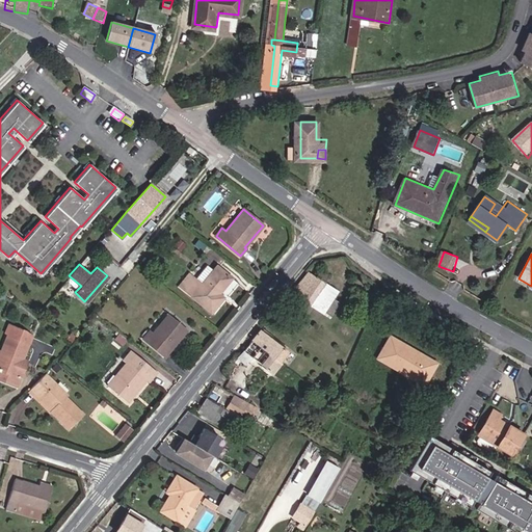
[(218,293),(231,277),(216,266),(202,284),(189,273),(179,286),(211,312),(222,297),(218,293)]
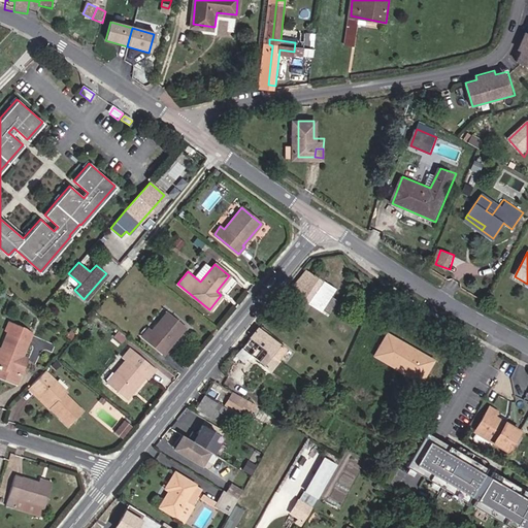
[(319,267),(312,275),(321,281),(327,272),(319,267)]
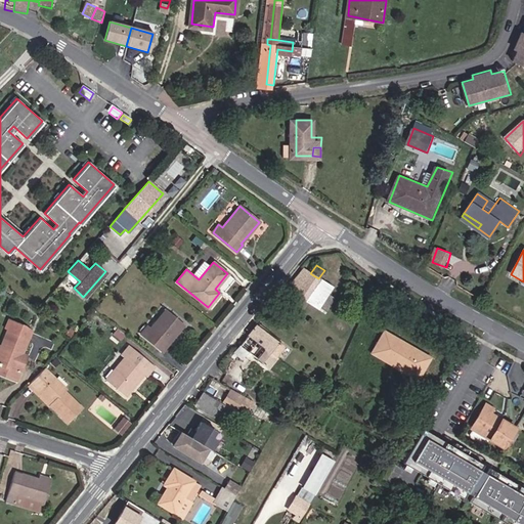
[(328,295),(333,288),(318,278),(310,273),(303,268),(287,290),(324,314),(335,299),(328,295)]
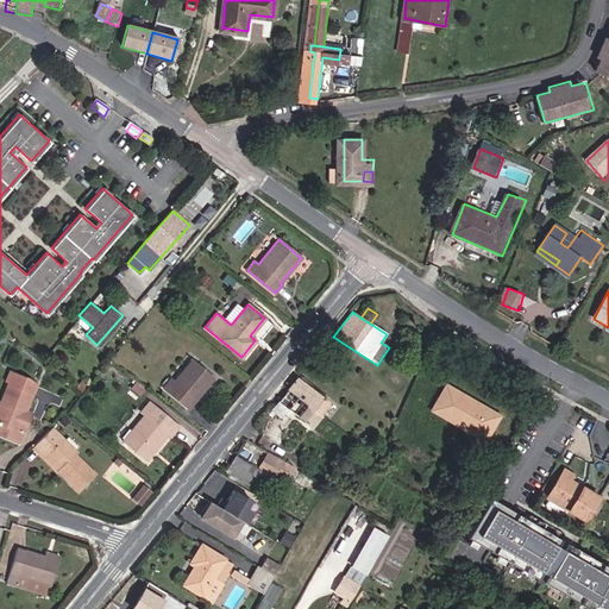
[(163,388),(188,408),(214,377),(193,359),(175,382),(171,378),(163,388)]
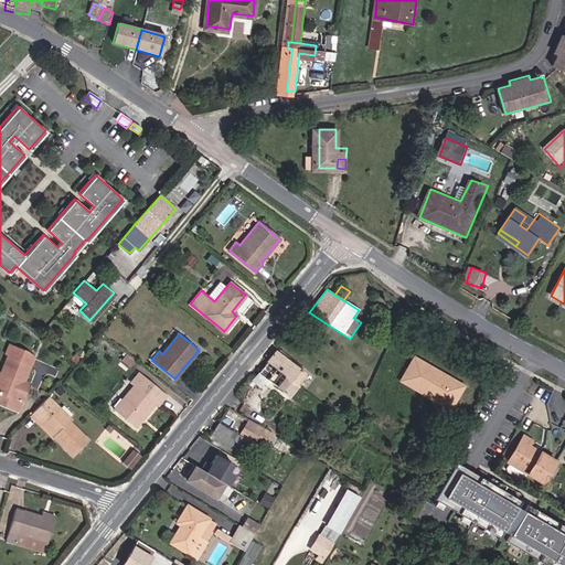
[(32,358),(24,352),(11,347),(1,373),(0,372),(0,403),(18,409),(21,402),(17,400),(23,382),(32,358)]
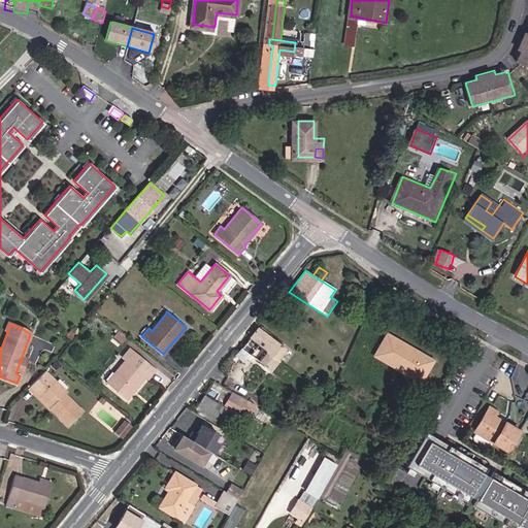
[(285,350),(257,328),(249,338),(276,359),(285,350)]
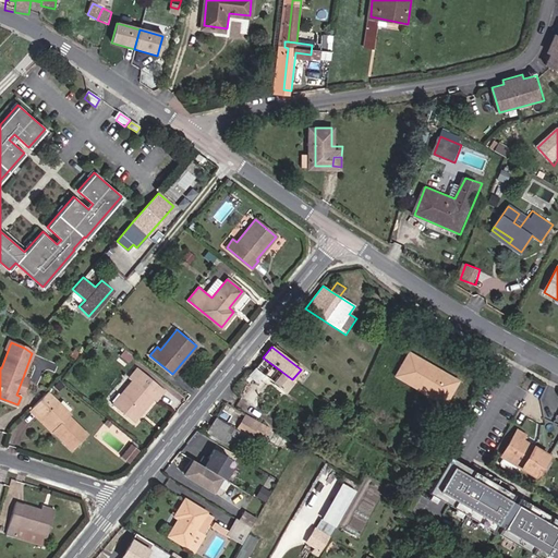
[(463,380),(411,351),(396,378),(448,408),(463,380)]
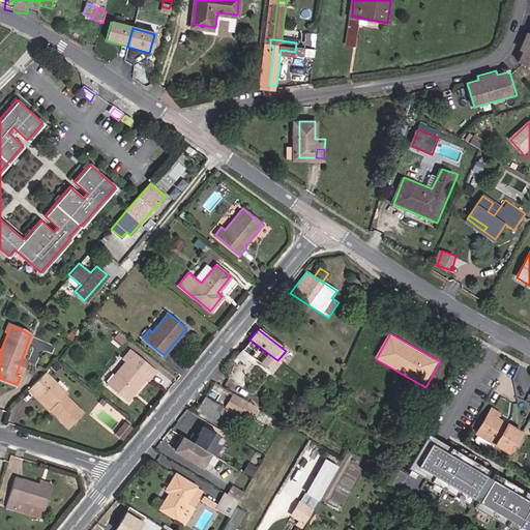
[(278,361),(277,360),(249,340),(236,357),(244,363),(249,356),(270,373),(278,361)]
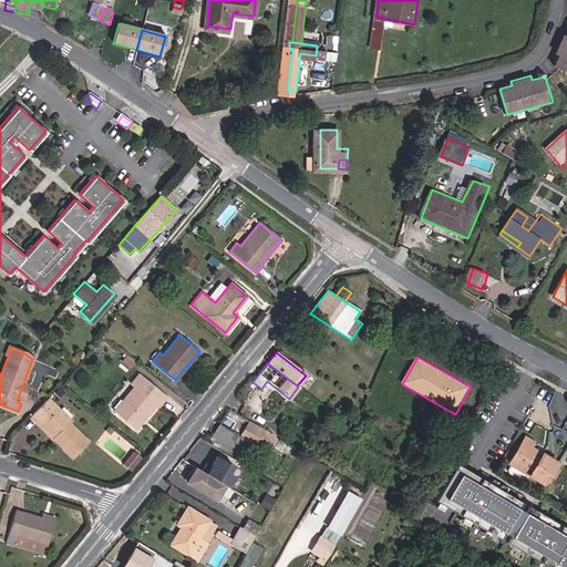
[(140,375),(132,383),(135,385),(143,378),(140,375)]
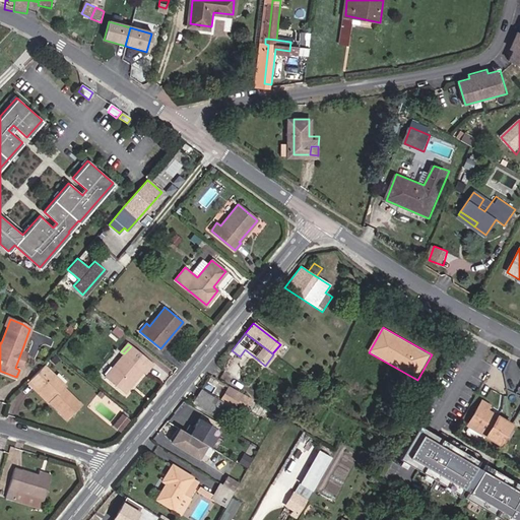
[(152,364),(131,346),(124,353),(106,375),(125,391),(143,370),(145,372),(152,364)]
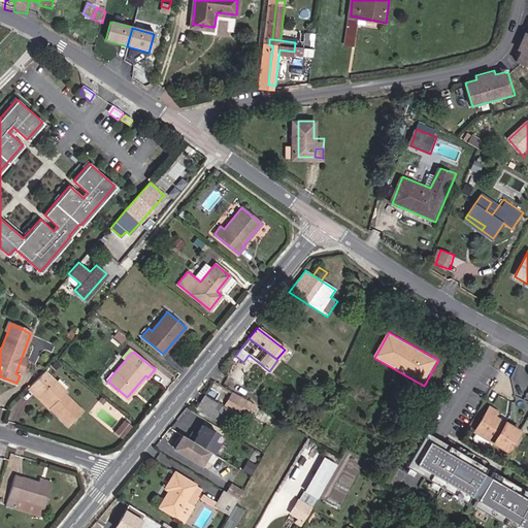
[(20,375),(27,358),(22,357),(15,373),(20,375)]
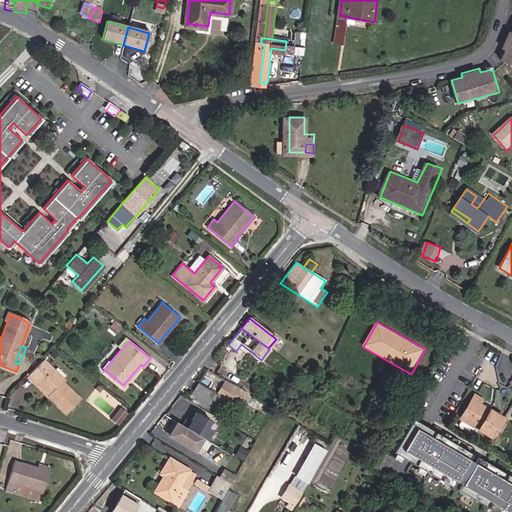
[(62,382),(64,380),(43,359),(27,376),(47,396),(48,395),(66,412),(80,399),(62,382)]
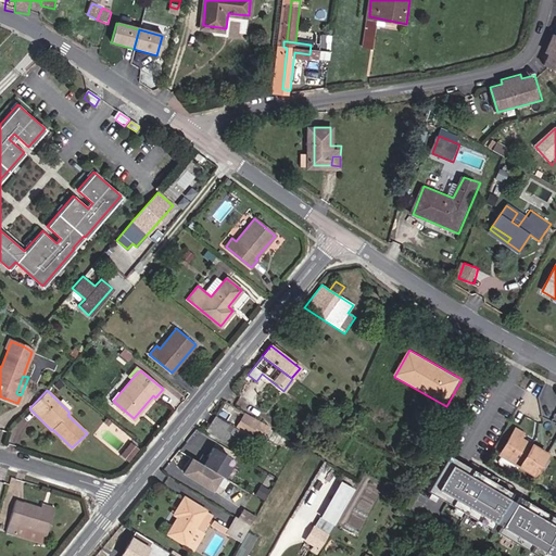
[(238,427),(237,428),(216,415),(203,434),(214,441),(217,437),(230,445),(239,429),(251,437),(254,432),(263,437),(268,426),(247,414),(238,427)]
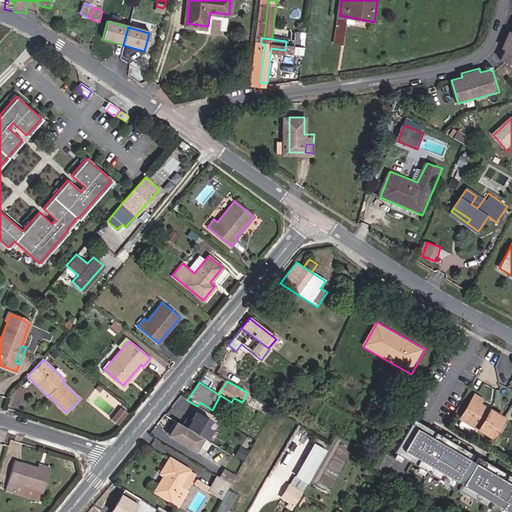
[(480,405),(483,400),(474,395),(460,419),(462,420),(459,425),(460,427),(472,435),(475,434),(478,429),(493,438),(504,419),(489,410),(480,405)]
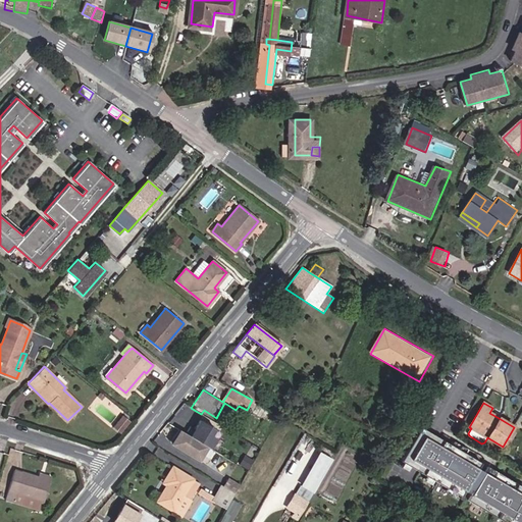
[(499,418),(502,413),(492,408),(489,413),(499,418)]
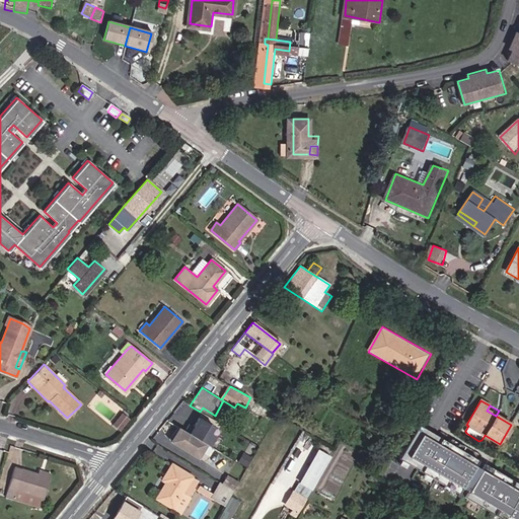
[(114,424),(120,429),(129,419),(122,413),(114,424)]
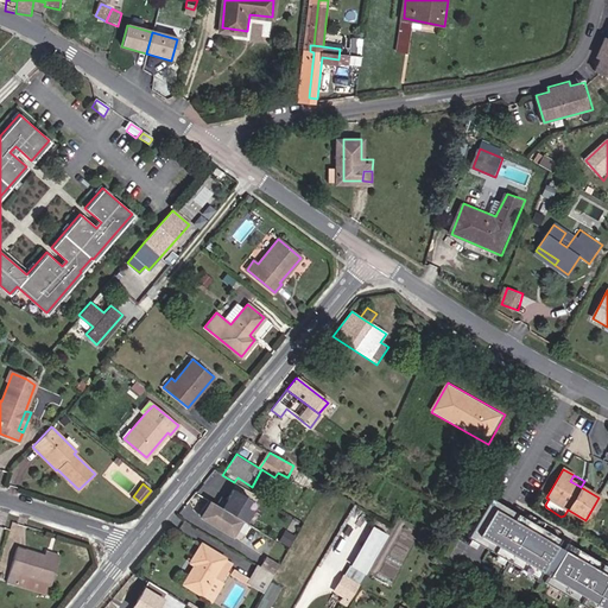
[(252,512),(245,508),(249,500),(233,491),(227,501),(222,498),(216,506),(241,520),(245,523),(252,512)]
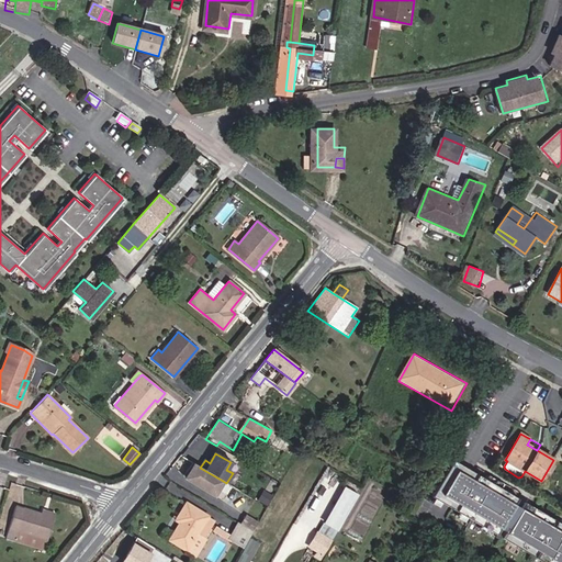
[(433,494),(498,532),(516,502),(519,496),(453,458),(433,494)]
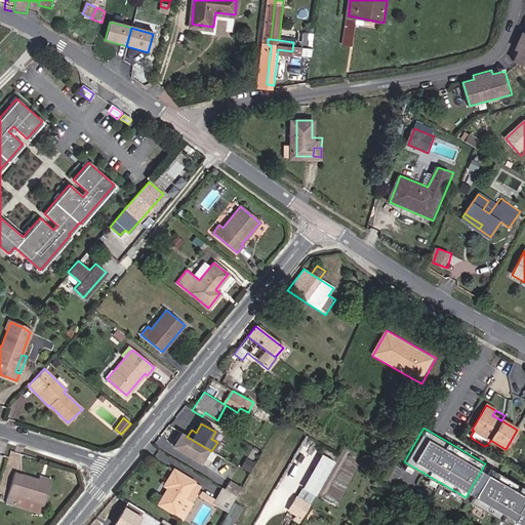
[(173,447),(200,462),(208,449),(187,437),(182,434),(173,447)]
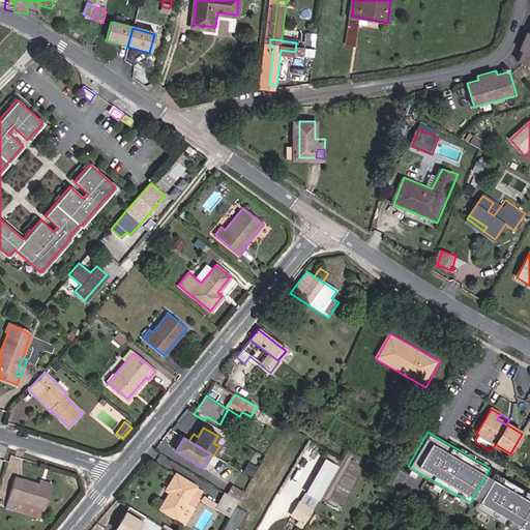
[(336,466),(325,459),(299,503),(311,509),(336,466)]
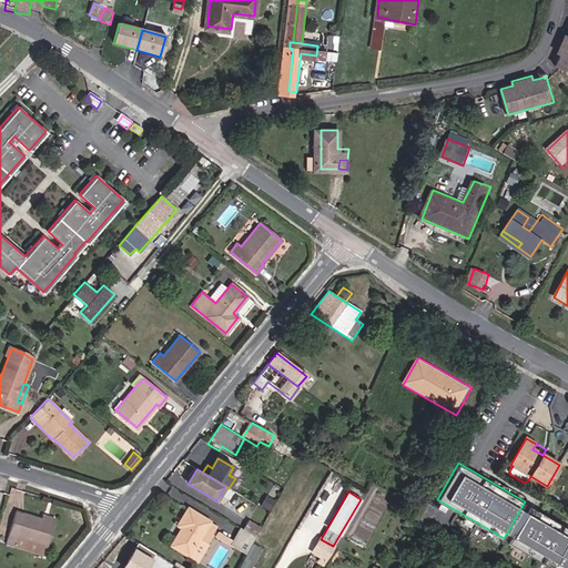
[(509,541),(555,567),(567,567),(567,526),(531,505),(527,511),(509,541)]
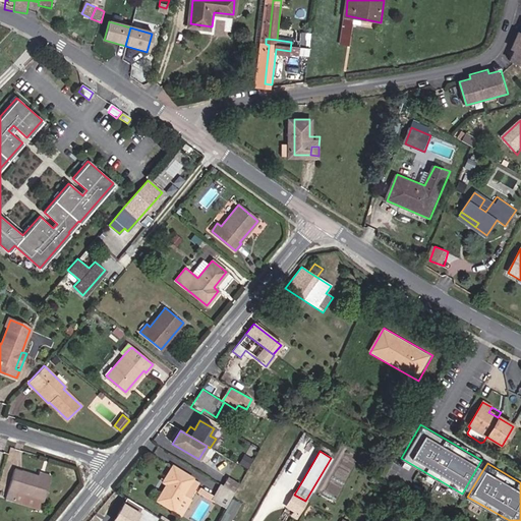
[(462,494),(467,497),(483,469),(478,465),(462,494)]
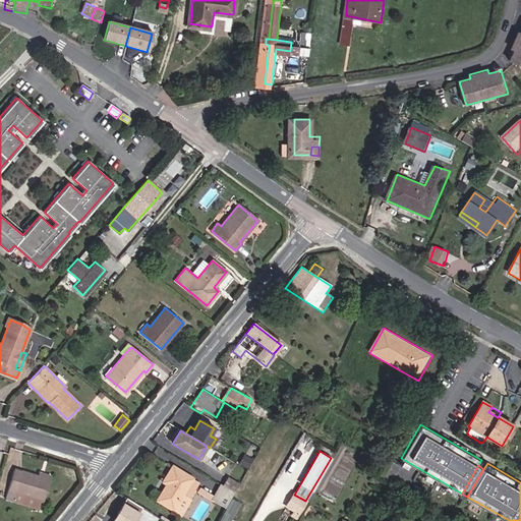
[(163,482),(166,484),(157,501),(181,515),(190,500),(182,495),(192,478),(172,467),(163,482)]
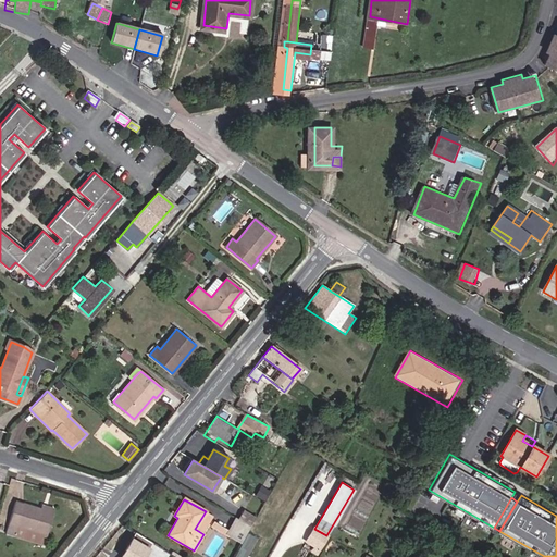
[(47,533),(52,512),(40,509),(15,502),(5,533),(13,535),(16,524),(47,533)]
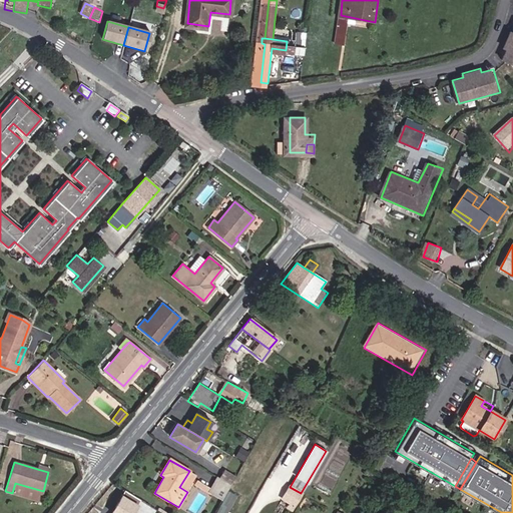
[(210,491),(222,497),(229,485),(217,479),(210,491)]
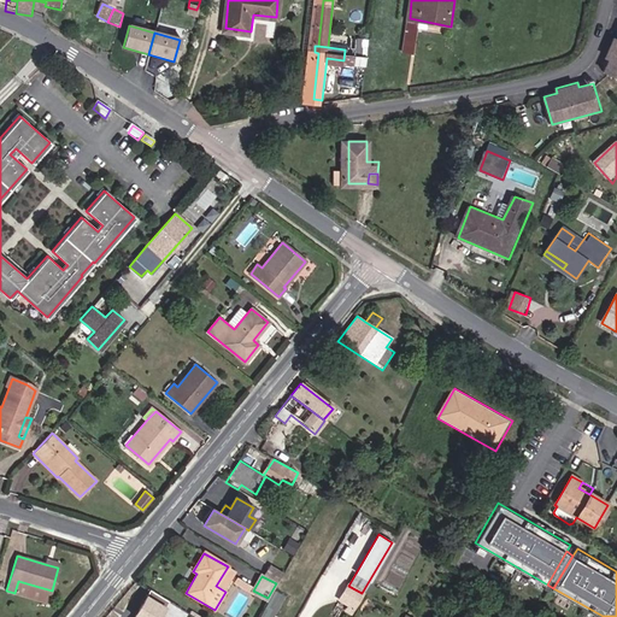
[(354,609),(363,594),(362,593),(348,586),(340,600),(354,609)]
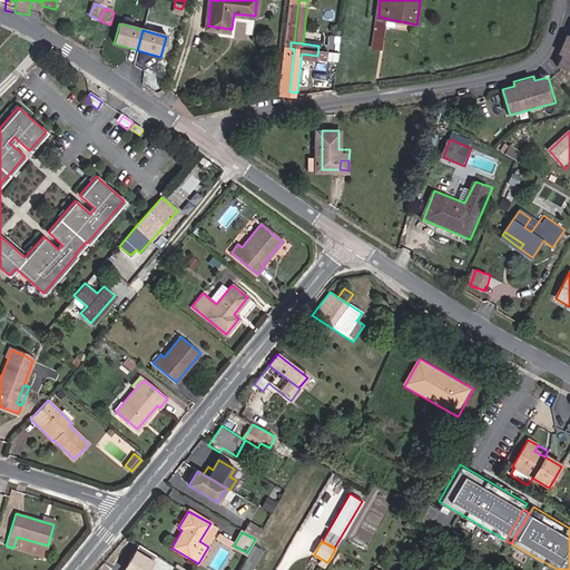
[(126,569),(128,569),(154,569),(159,562),(138,549),(126,569)]
